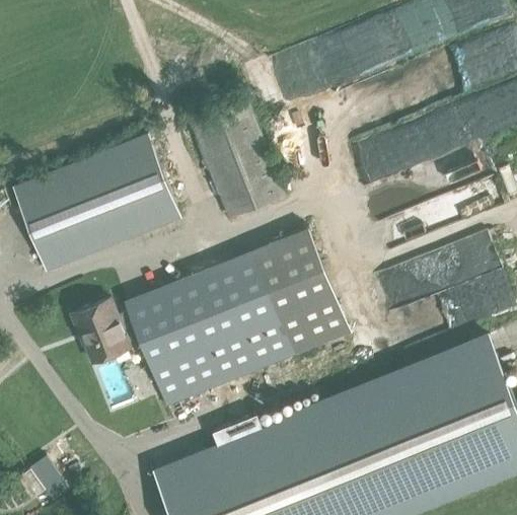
[(226,220),(285,198),(247,100),(189,123),(226,220)]
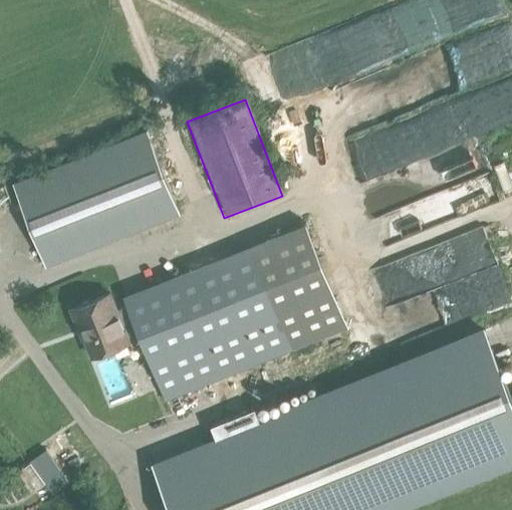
[(44,270),(178,218),(145,136),(12,188),(44,270)]
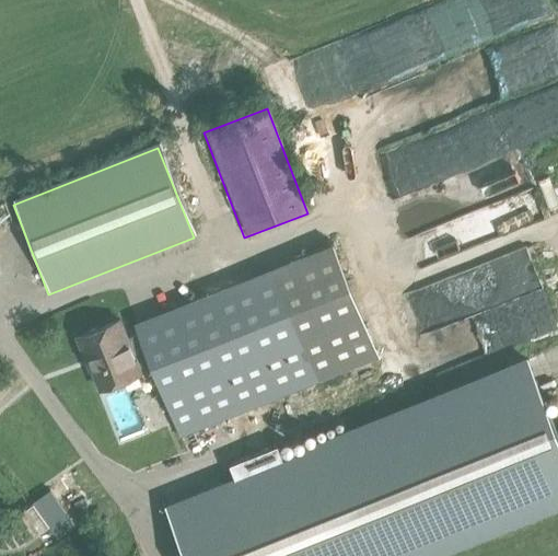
[(118,321),(74,339),(99,393),(140,377),(138,370),(149,366),(179,440),(317,384),(379,360),(333,246),(271,271),(135,326),(138,336),(127,342),(118,321)]
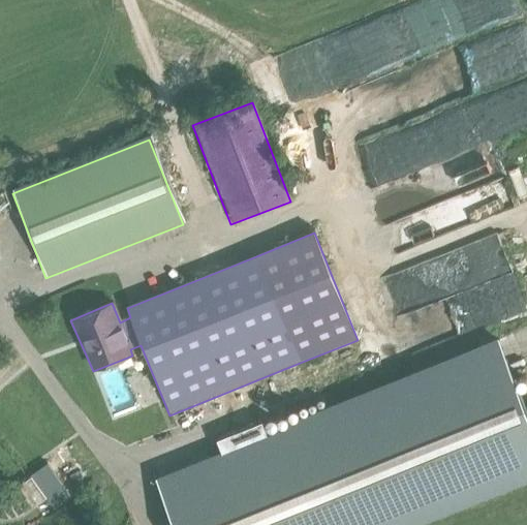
[(219,453),(153,479),(171,524),(416,524),(526,481),(526,415),(497,340),(264,434),(259,423),(214,440),(219,453)]
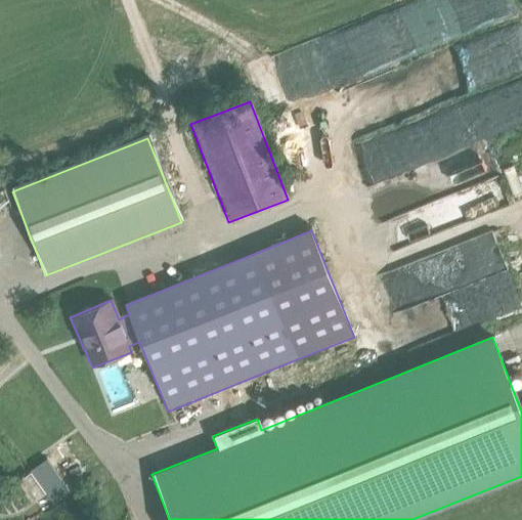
[(61,482),(45,494),(52,505),(69,491),(61,482)]
